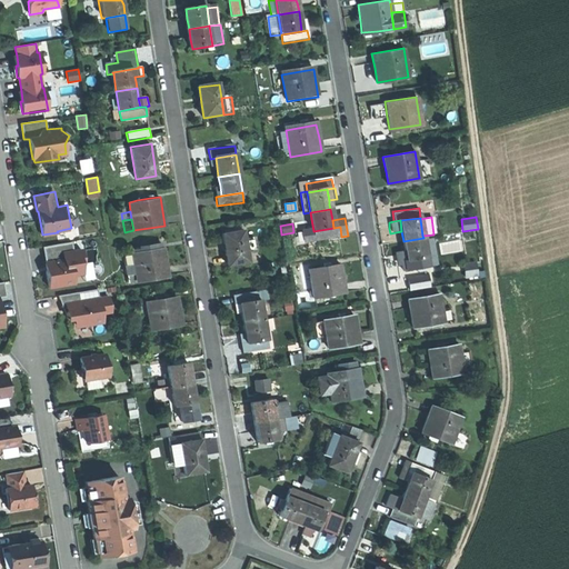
[(333,228),(313,231),(315,241),(341,237),(340,227),(333,228)]
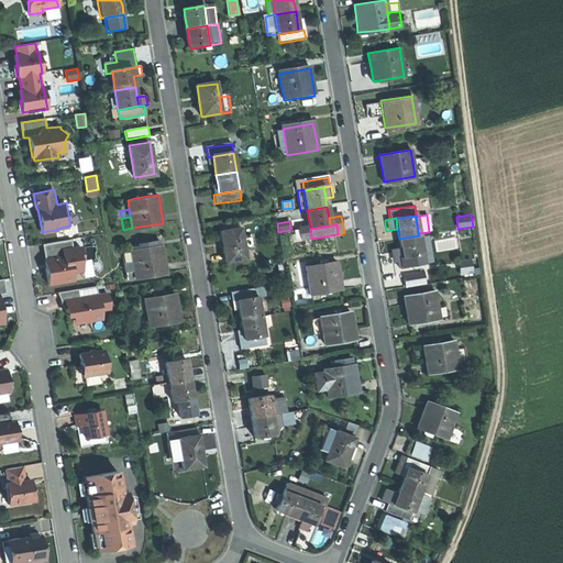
[(311,239),(310,229),(300,231),(301,240),(311,239)]
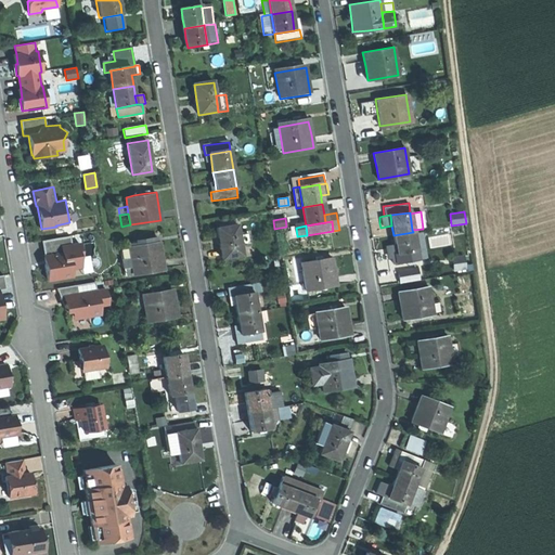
[(241,247),(239,235),(237,227),(222,229),(218,230),(220,246),(222,259),(242,256),(241,247)]
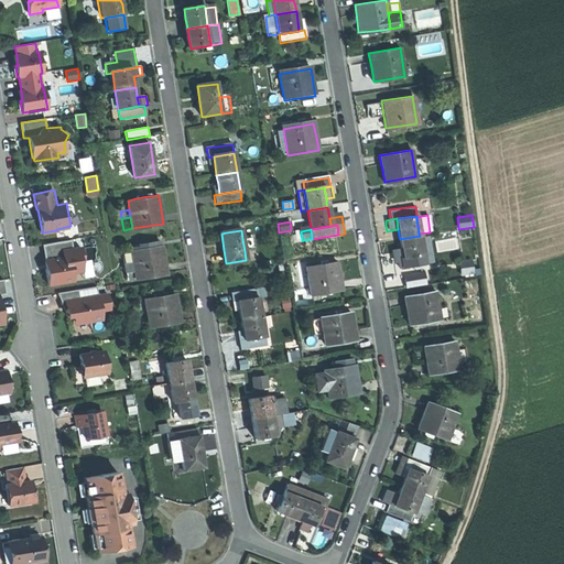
[(432,261),(427,235),(420,236),(422,253),(423,262),(432,261)]
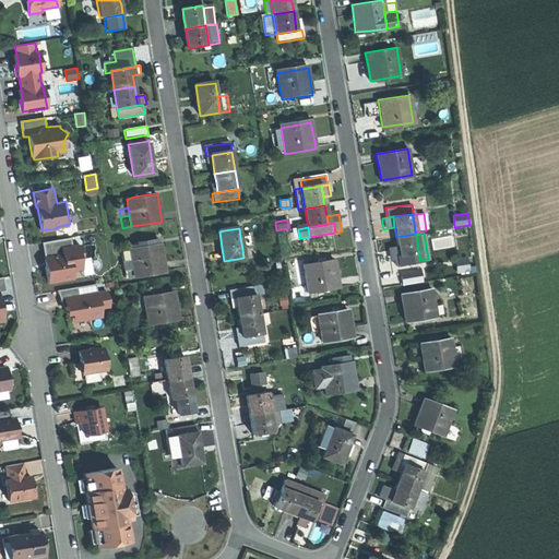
[(418,251),(416,234),(396,237),(397,242),(399,254),(418,251)]
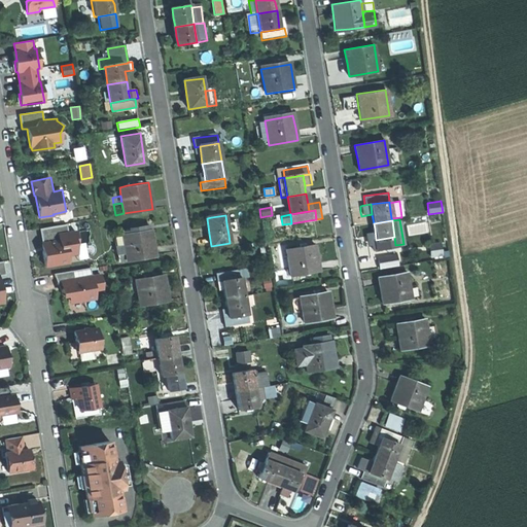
[(123,230),(123,234),(148,229),(147,222),(130,225),(131,229),(123,230)]
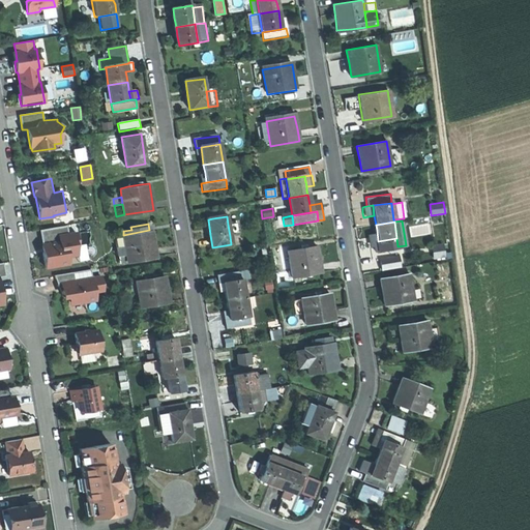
[(238,224),(228,225),(230,236),(240,235),(238,224)]
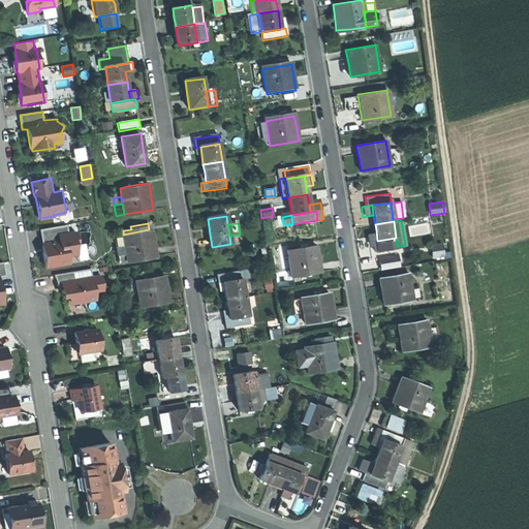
[(42,252),(44,267),(68,262),(67,255),(76,254),(75,245),(78,245),(75,232),(67,234),(66,224),(40,228),(43,245),(45,245),(47,251),(42,252)]
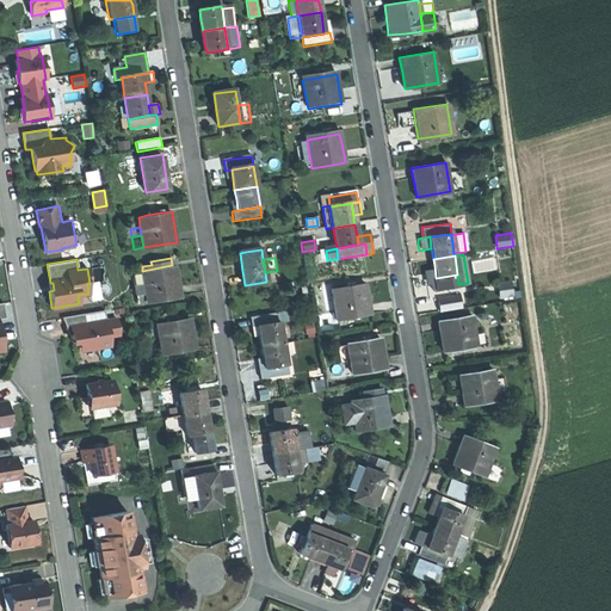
[(172,265),(142,271),(141,271),(146,302),(180,296),(177,279),(174,265),(172,265)]
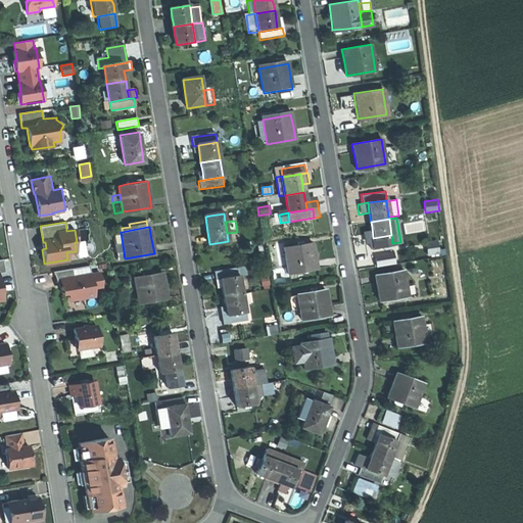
[(373,238),(372,227),(362,229),(363,235),(364,240),(368,240),(368,239),(373,238)]
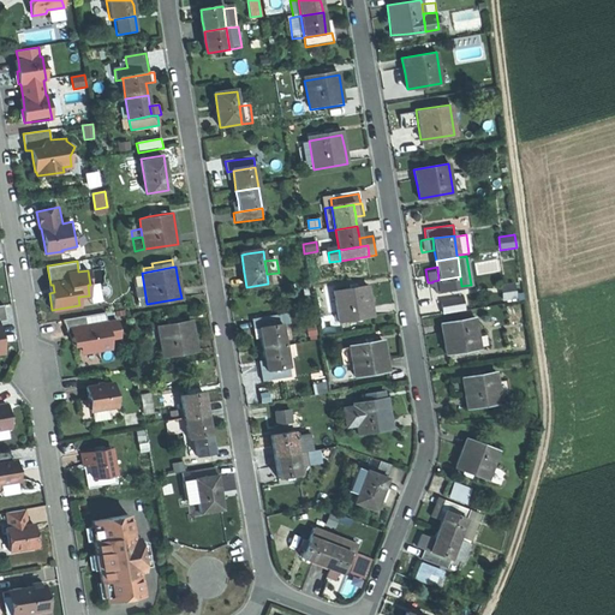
[(458,287),(461,286),(460,276),(439,280),(433,281),(433,282),(434,291),(452,287),(458,287)]
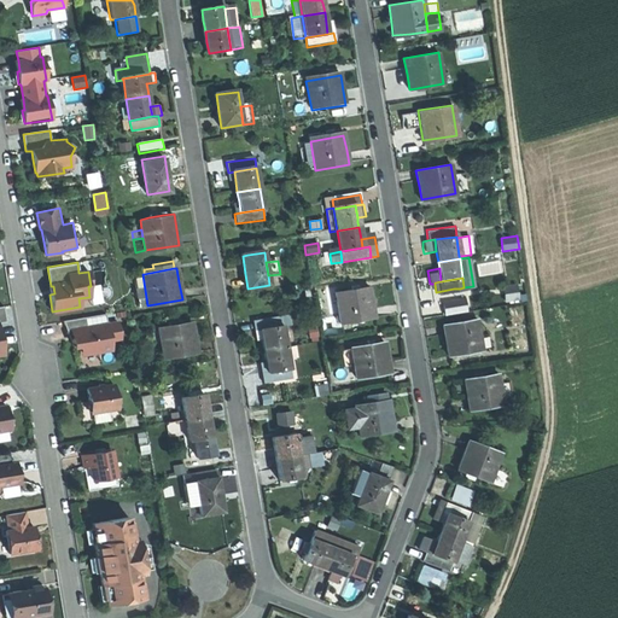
[(516,287),(503,289),(506,302),(517,301),(516,287)]
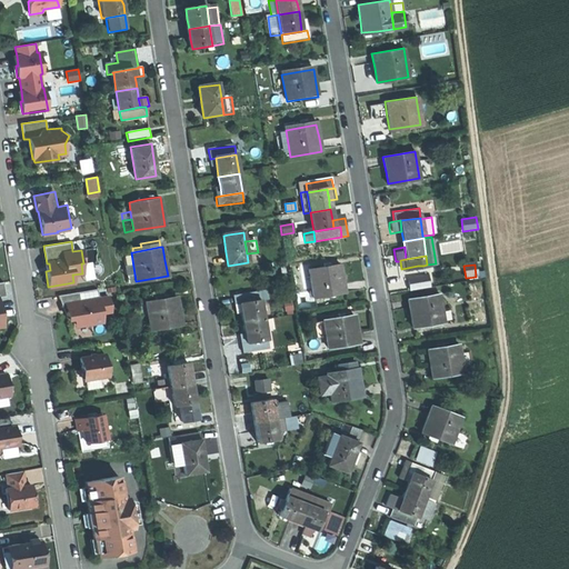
[(308,270),(312,298),(343,293),(341,280),(339,266),(308,270)]
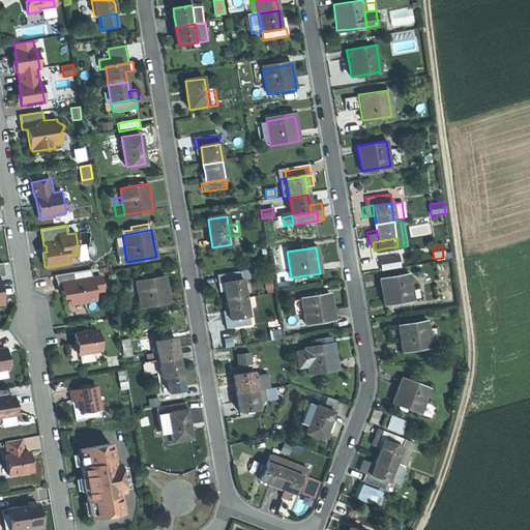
[(90,269),(74,272),(75,281),(92,277),(90,269)]
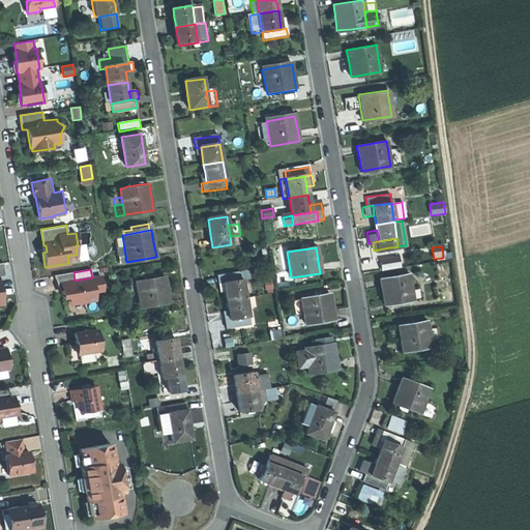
[(223,283),(242,281),(241,271),(216,275),(217,284),(223,283)]
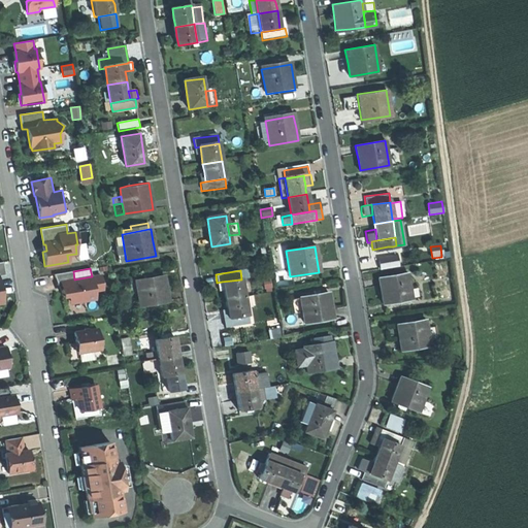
[(58,285),(61,290),(60,282),(74,279),(73,271),(54,275),(58,285)]
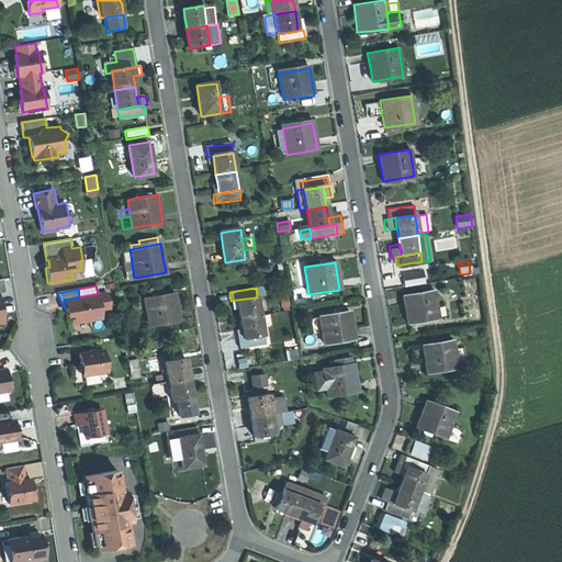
[(437,315),(435,303),(433,290),(403,295),(405,311),(407,324),(437,318),(437,315)]
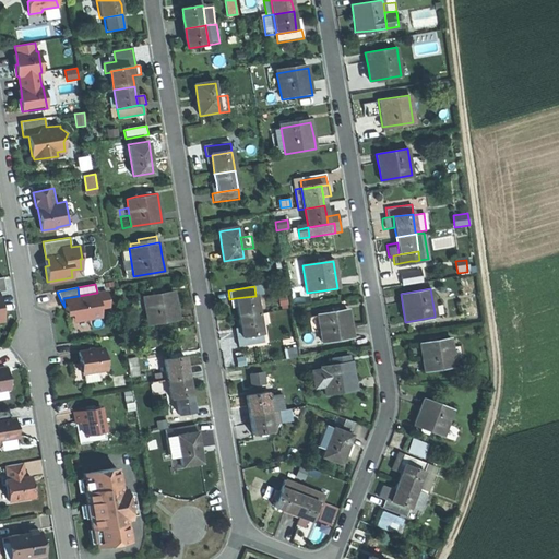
[(143,295),(147,322),(178,317),(176,302),(174,289),(143,295)]
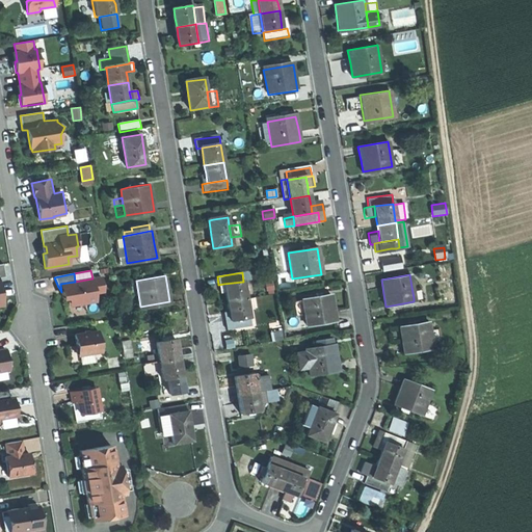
[(92,278),(75,282),(60,284),(61,292),(62,294),(62,299),(71,297),(73,306),(97,301),(96,293),(104,292),(101,277),(92,278)]
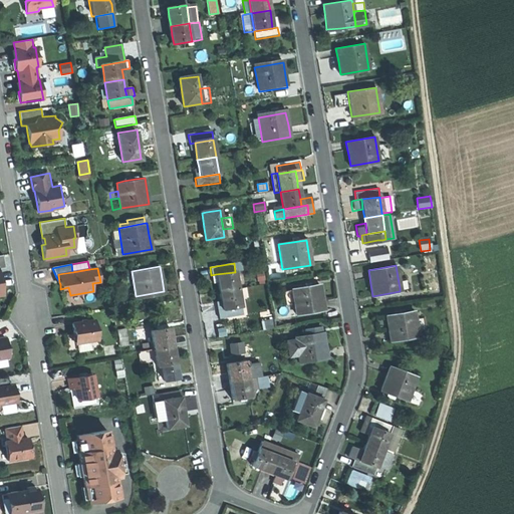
[(258,284),(264,283),(264,280),(263,270),(255,271),(257,281),(258,281),(258,284)]
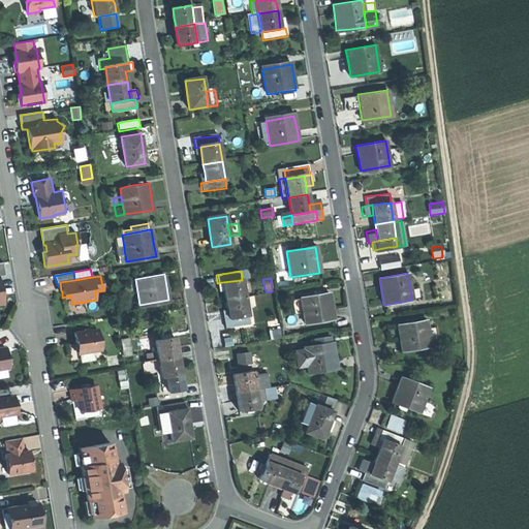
[(224,297),(225,302),(244,299),(242,280),(222,282),(223,291),(224,297)]
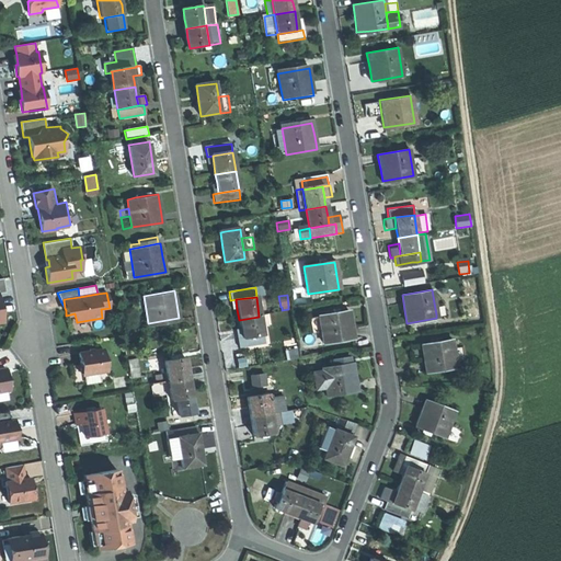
[(444,300),(434,302),(436,315),(446,313),(444,300)]
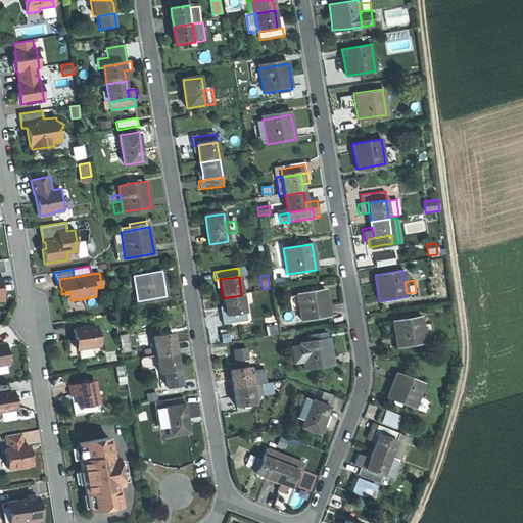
[(325,289),(296,294),(300,321),(330,316),(328,303),(325,289)]
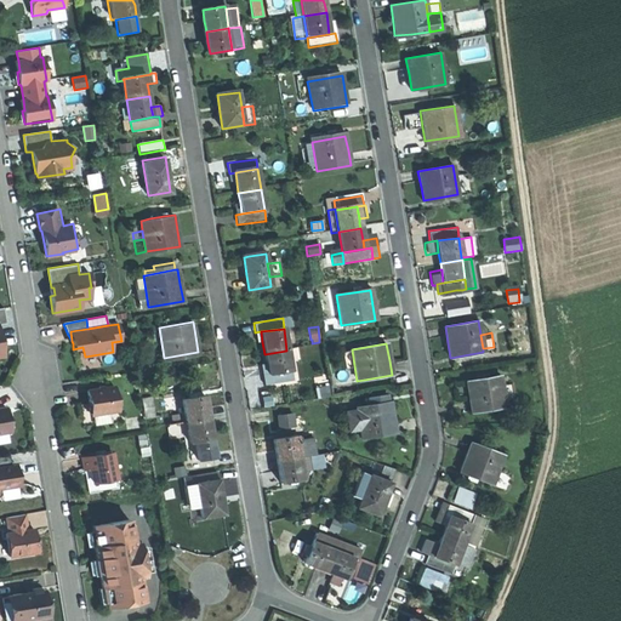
[(286,351),(265,354),(266,363),(267,376),(290,374),(286,351)]
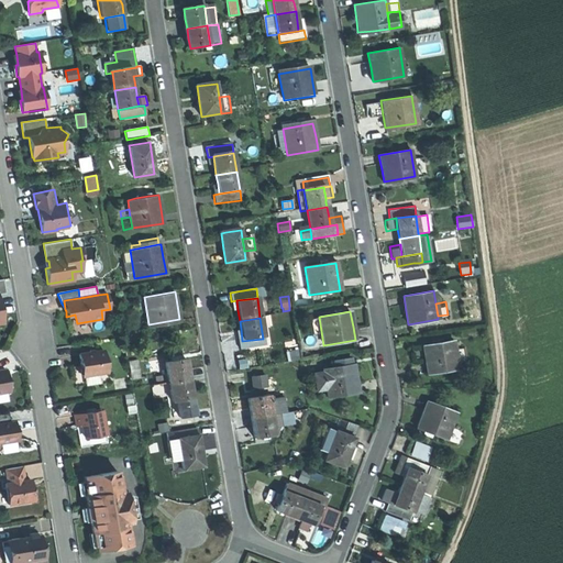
[(452,341),(422,346),(423,360),(426,373),(456,368),(452,341)]
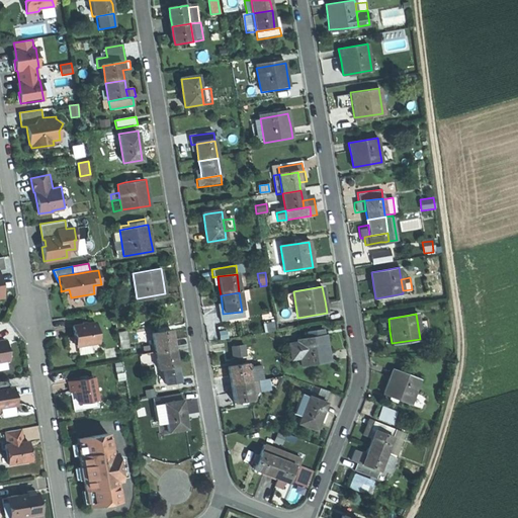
[(77,347),(90,345),(97,344),(95,324),(73,327),(74,333),(74,337),(76,347),(77,347)]
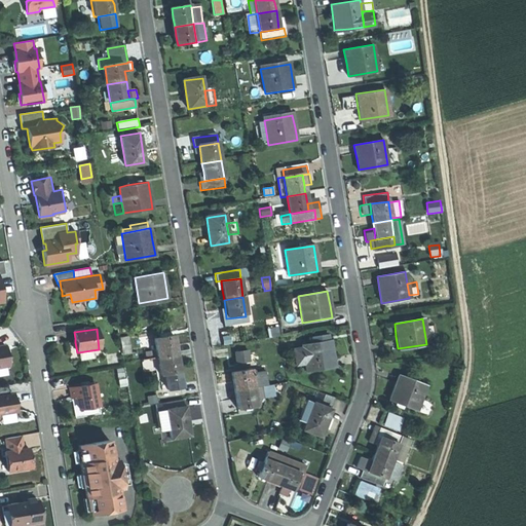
[(156,358),(177,354),(175,344),(174,334),(153,337),(156,358)]
